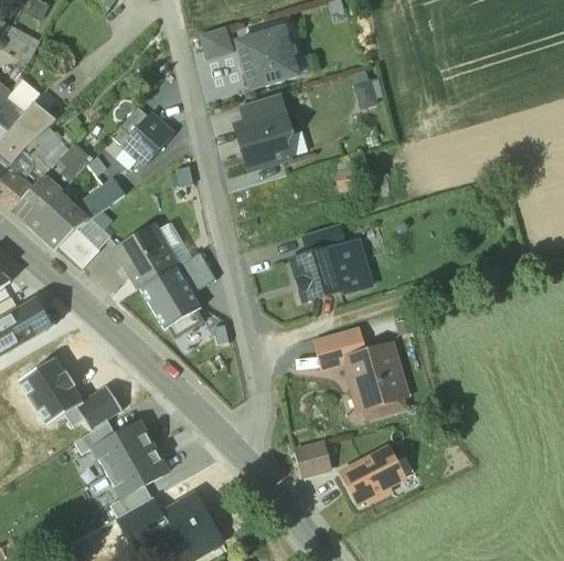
[(85,0),(104,13),(114,0),(85,0)]
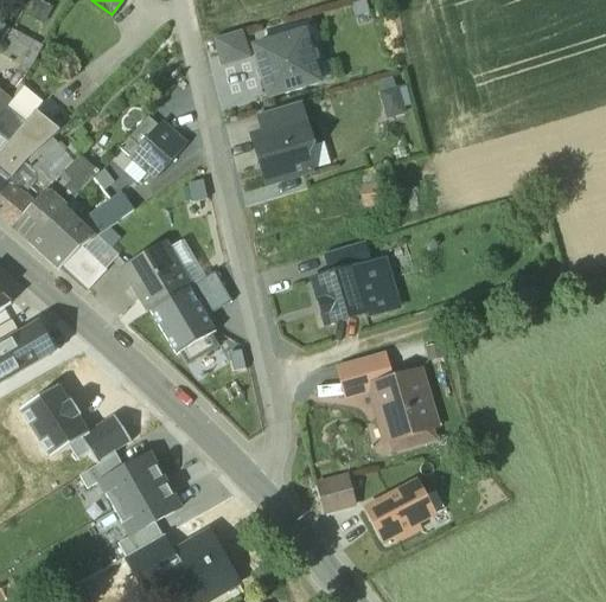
[(43,43),(12,27),(0,49),(0,50),(14,57),(30,65),(43,43)]
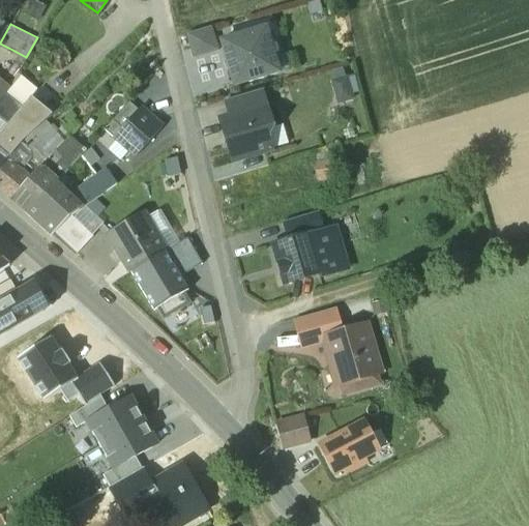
[(187,32),(194,55),(218,48),(212,25),(187,32)]
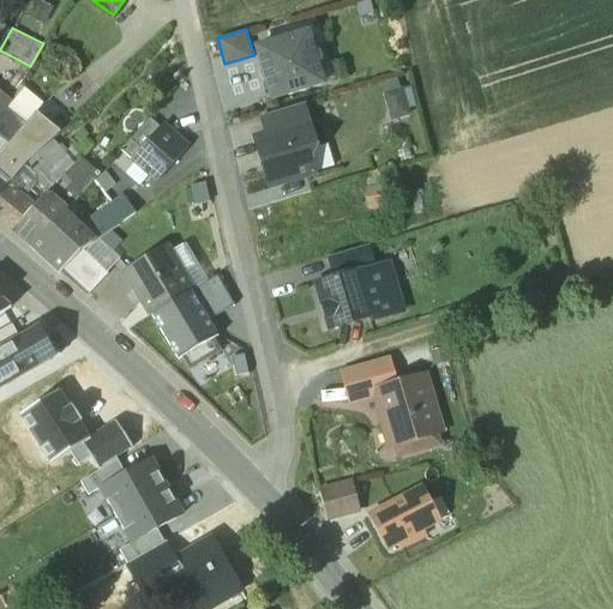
[(288,30),(266,36),(269,41),(258,44),(272,95),(323,80),(317,60),(322,59),(319,48),(314,49),(308,29),(289,35),(288,30)]
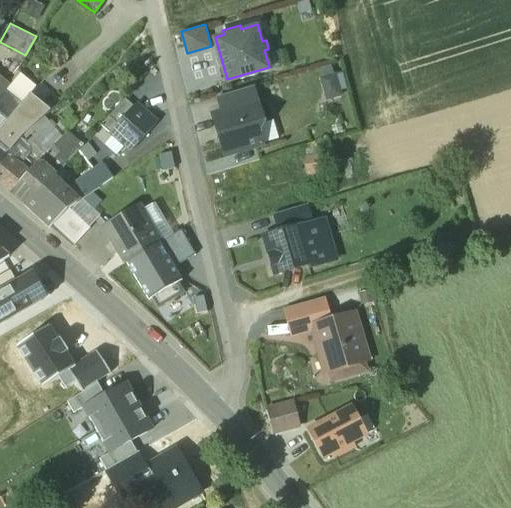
[(18,69),(10,82),(6,87),(23,100),(30,91),(36,84),(18,69)]
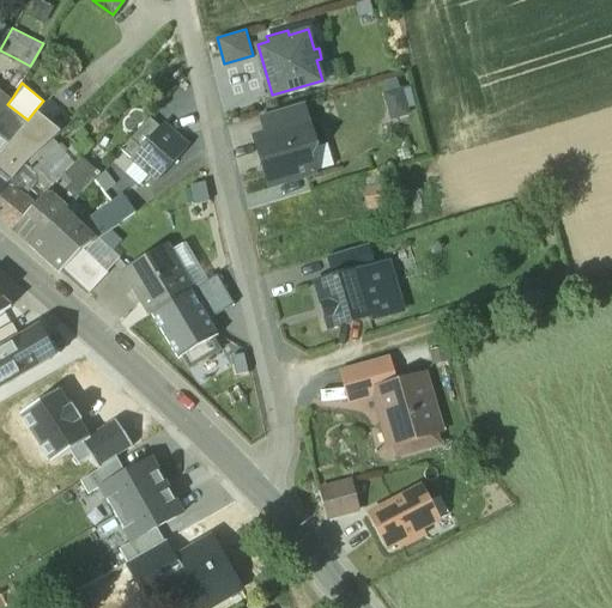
[(401,85),(385,91),(393,116),(410,110),(401,85)]
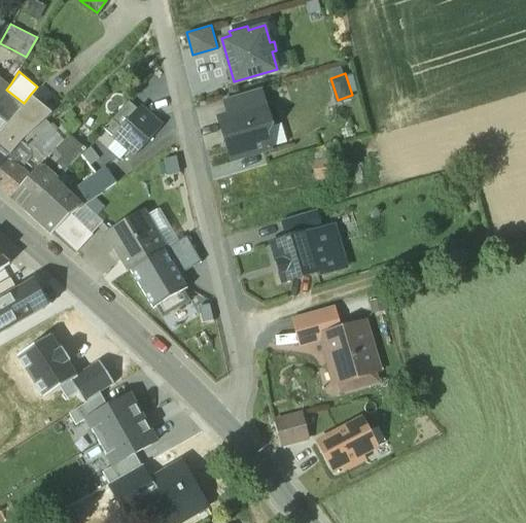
[(10,84),(0,75),(0,97),(6,90),(10,84)]
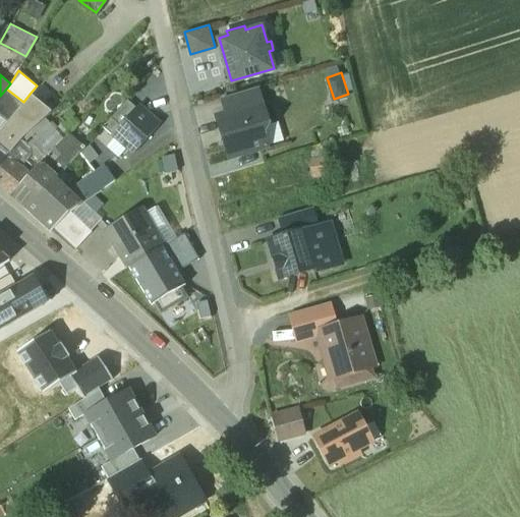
[(227,112),(262,103),(256,87),(223,97),(227,112)]
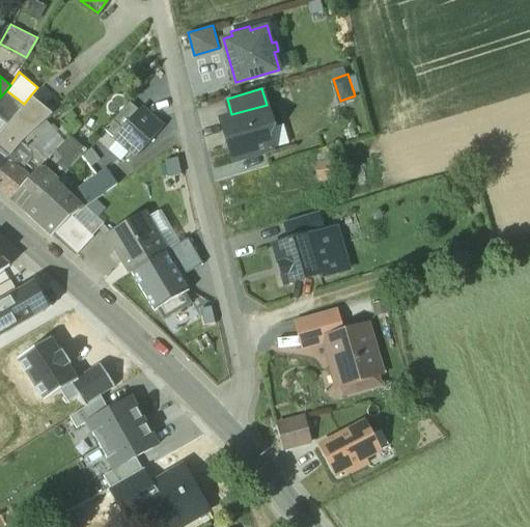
[(24,104),(6,90),(0,98),(0,117),(8,125),(0,133),(0,147),(8,155),(9,155),(18,142),(18,143),(21,140),(45,118),(48,115),(47,115),(53,112),(31,94),(24,104)]
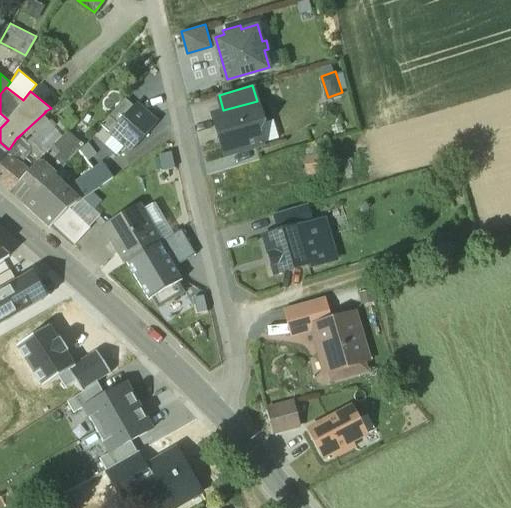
[(101,123),(110,131),(134,104),(125,96),(101,123)]
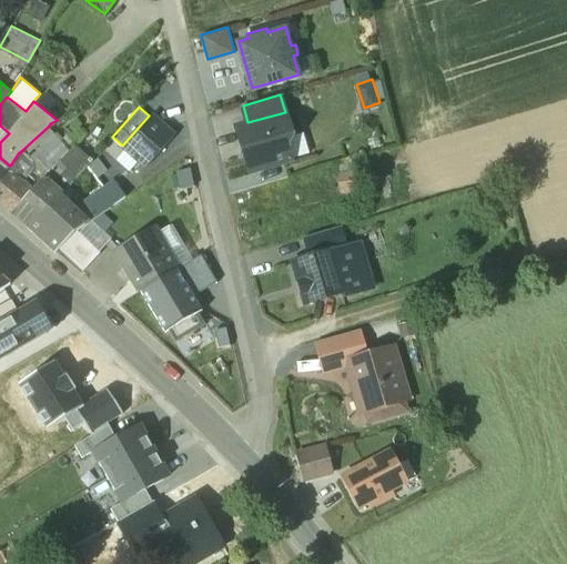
[(145,167),(175,133),(152,112),(149,116),(122,145),(145,167)]
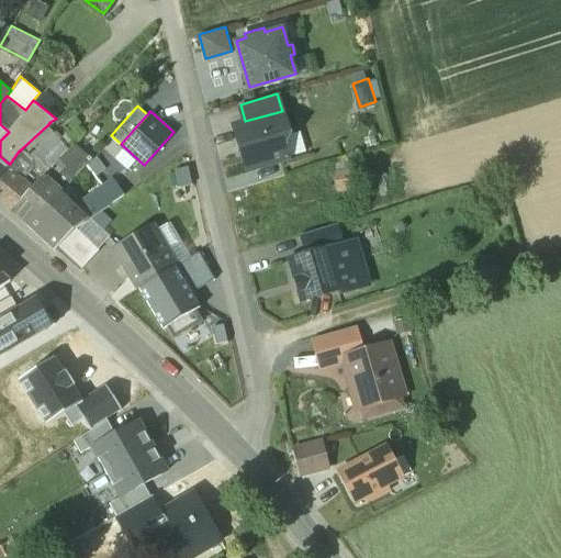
[(245,121),(235,124),(247,167),(288,155),(283,142),(289,132),(282,111),(245,121)]
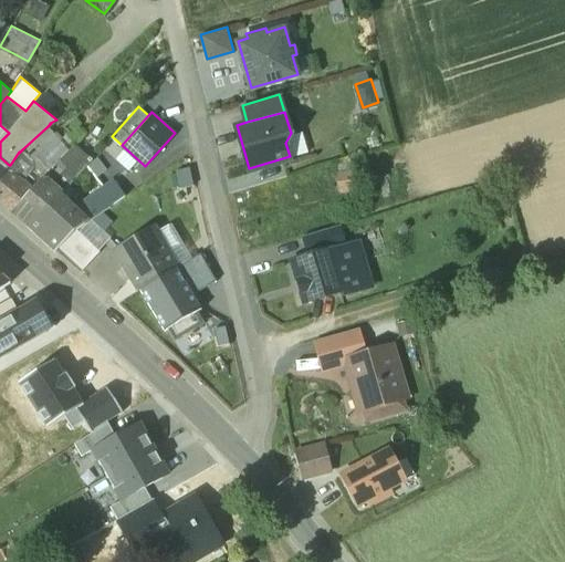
[(48,126),(22,149),(33,159),(31,163),(44,174),(59,159),(69,149),(48,126)]
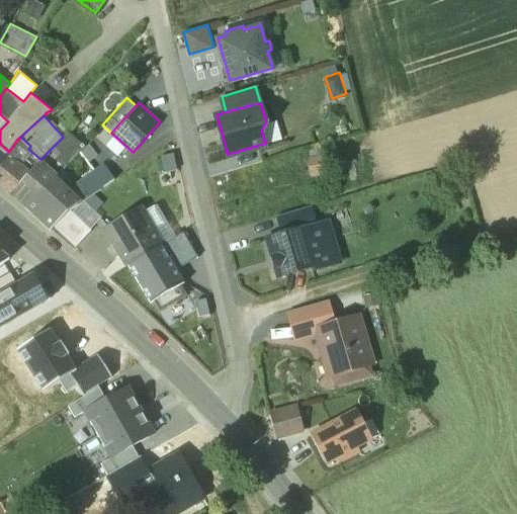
[(79,149),(65,135),(63,137),(54,146),(60,152),(69,161),(79,149)]
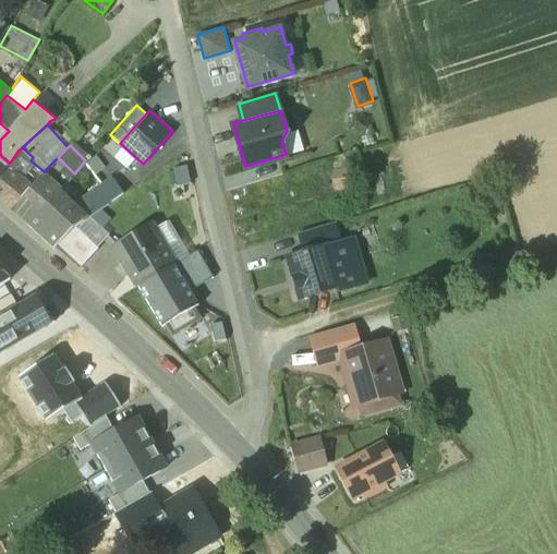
[(9,163),(0,173),(0,196),(12,206),(31,185),(19,175),(31,160),(33,157),(22,147),(19,151),(19,149),(10,163),(9,163)]
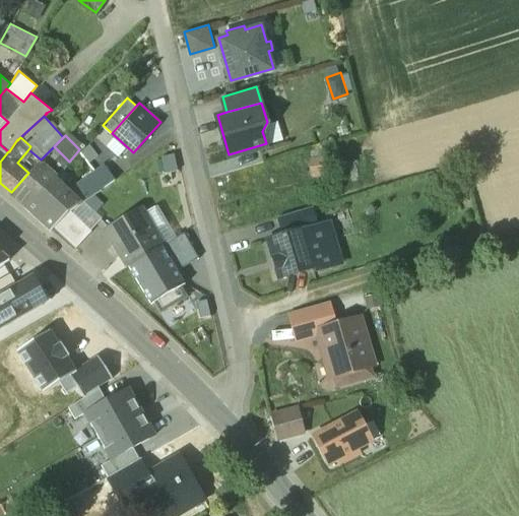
[(0,162),(8,151),(0,144),(0,162)]
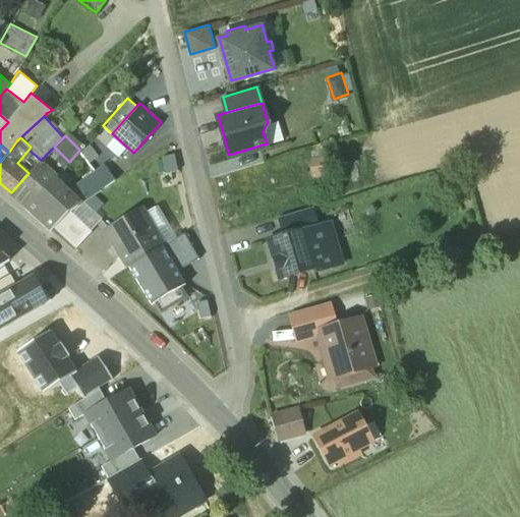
[(54,147),(41,160),(47,166),(60,153),(54,147)]
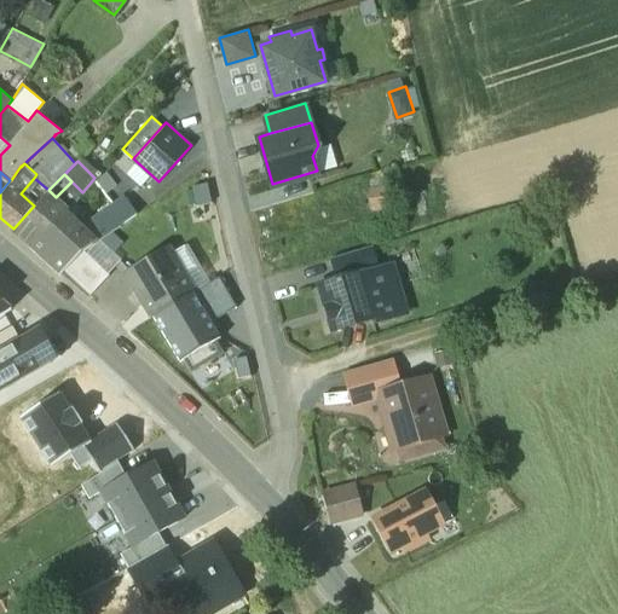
[(82,192),(79,196),(100,220),(110,231),(137,212),(123,193),(114,201),(94,178),(82,192)]
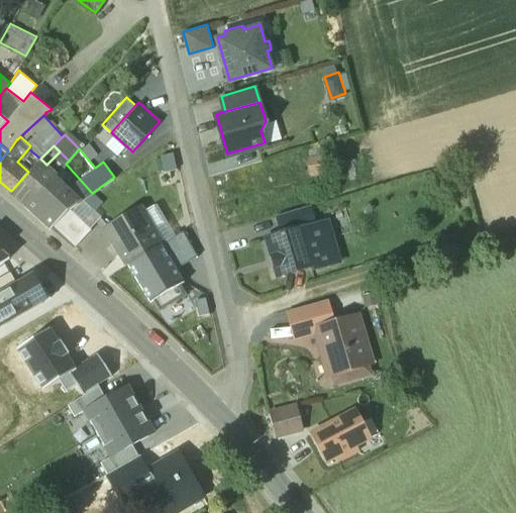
[(325,155),(306,157),(308,177),(327,175),(325,155)]
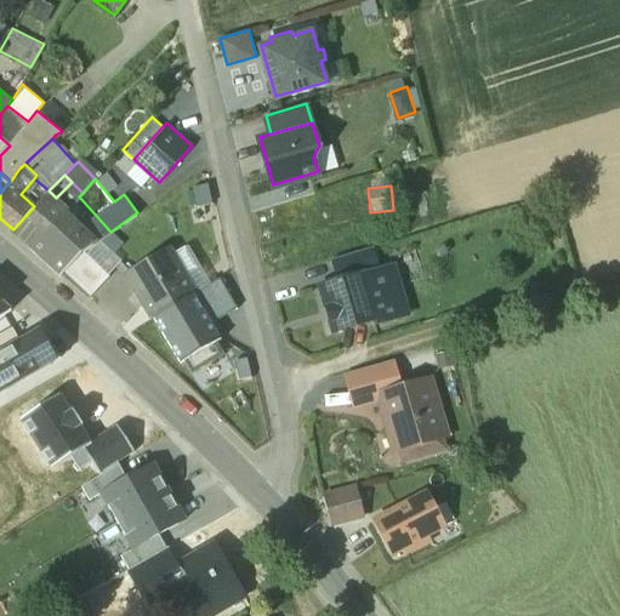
[(211,203),(210,188),(195,189),(198,204),(211,203)]
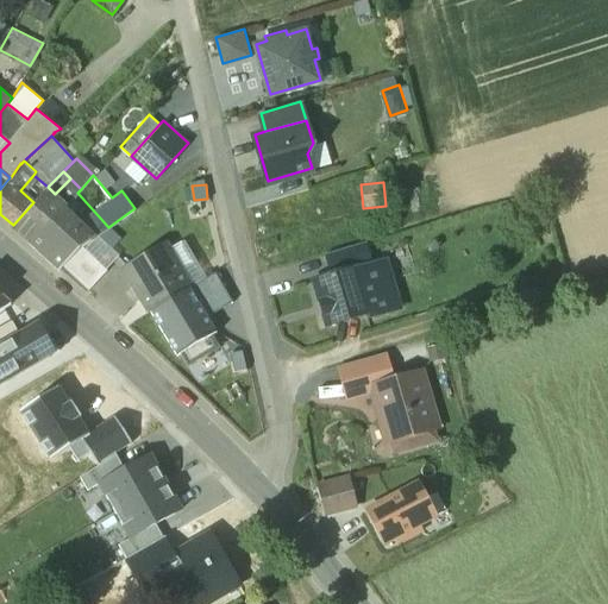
[(33,202),(13,225),(30,240),(51,219),(51,218),(63,207),(66,203),(55,194),(48,187),(33,202)]
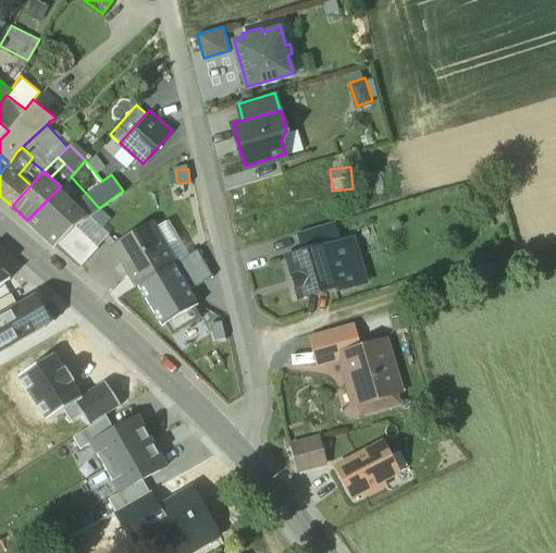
[(47,200),(27,220),(54,245),(58,242),(72,226),(74,225),(83,219),(73,208),(58,189),(47,199),(47,200)]
